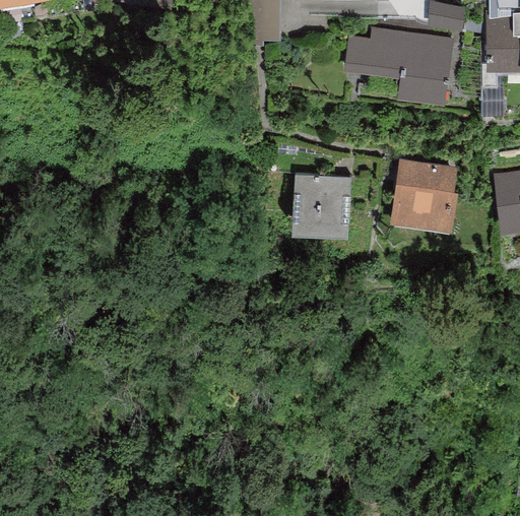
[(462,25),(464,5),(429,1),(427,21),(462,25)]
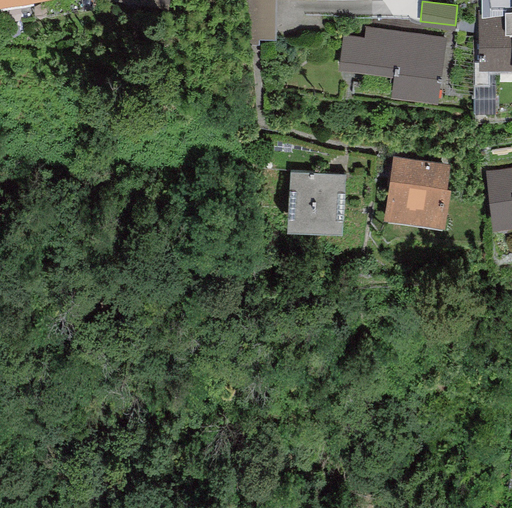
[(511,14),(504,14),(505,19),(482,19),(482,12),(475,12),(476,69),(511,68),(511,14)]
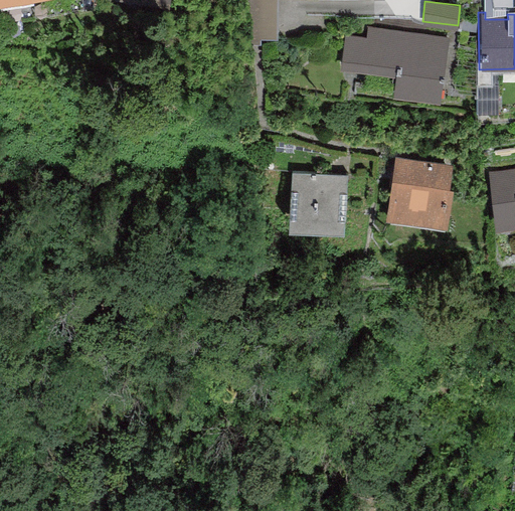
[(441,105),(450,40),(366,29),(365,38),(344,36),(339,71),(394,78),(391,98),(441,105)]
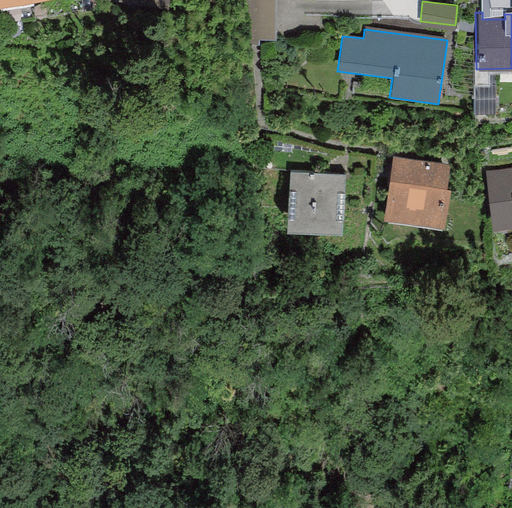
[(442,224),(450,165),(393,156),(385,215),(442,224)]
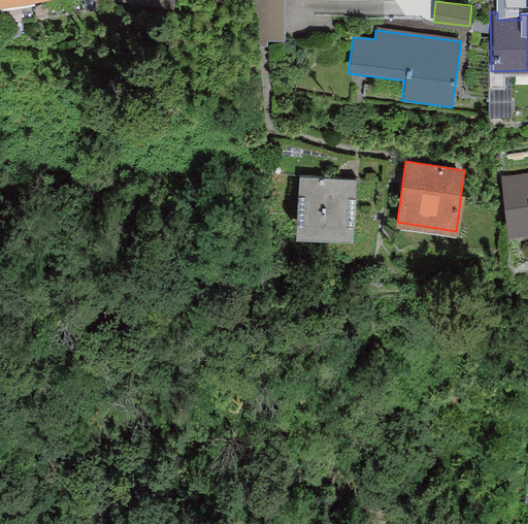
[(527,232),(527,173),(500,176),(507,235),(527,232)]
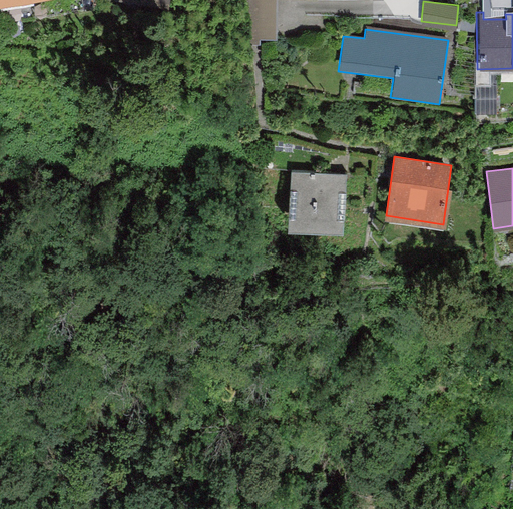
[(343,226),(346,173),(291,169),(287,221),(343,226)]
